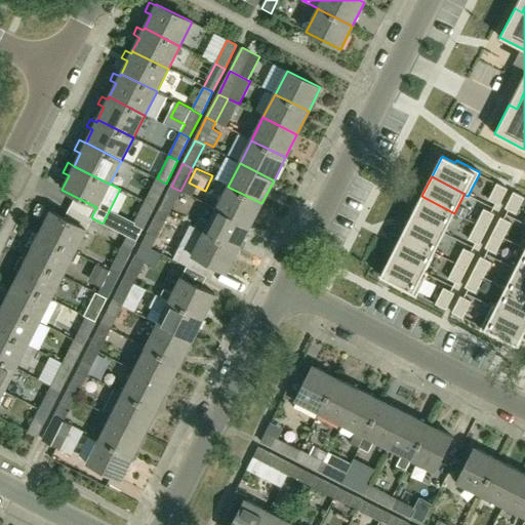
[(145,202),(154,207),(166,184),(157,178),(145,202)]
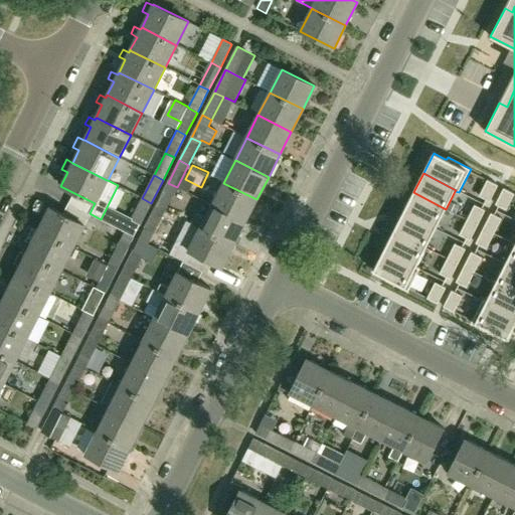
[(487,180),(479,196),(490,201),(498,185),(487,180)]
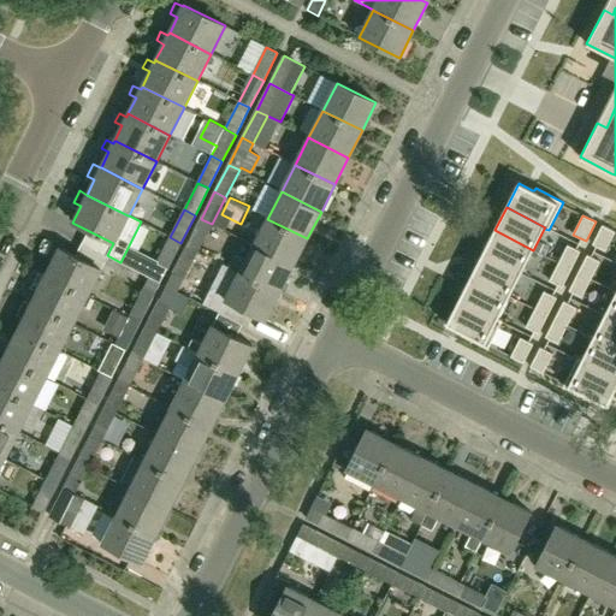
[(197,252),(212,224),(201,219),(187,246),(197,252)]
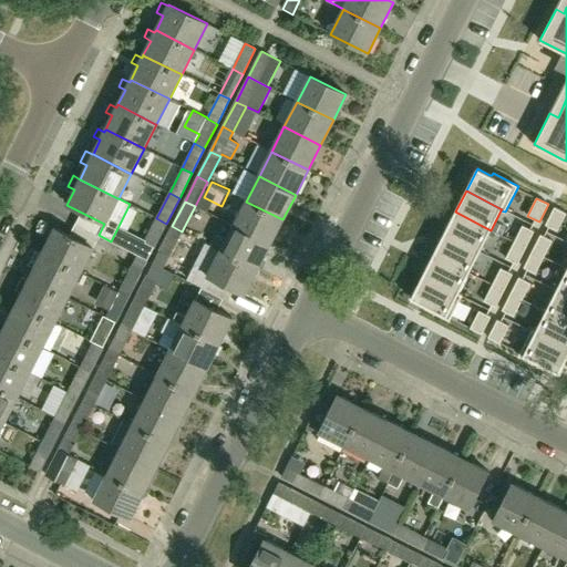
[(270,245),(282,219),(246,202),(234,226),(270,245)]
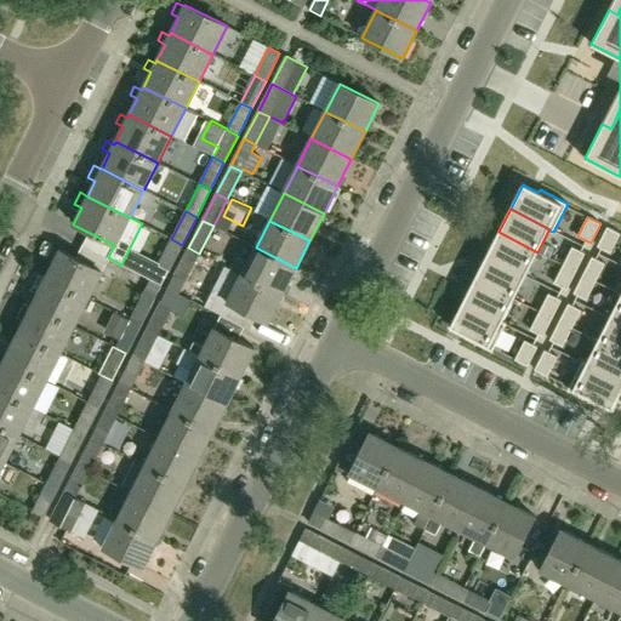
[(608,227),(597,246),(610,254),(620,234),(608,227)]
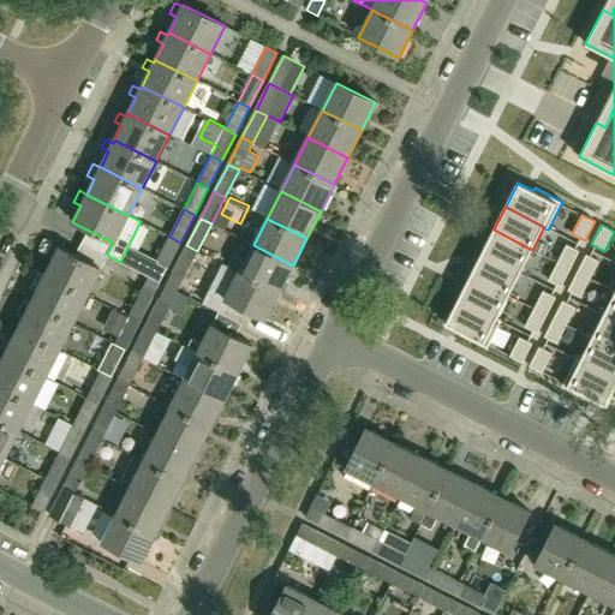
[(215,228),(212,244),(231,249),(234,233),(215,228)]
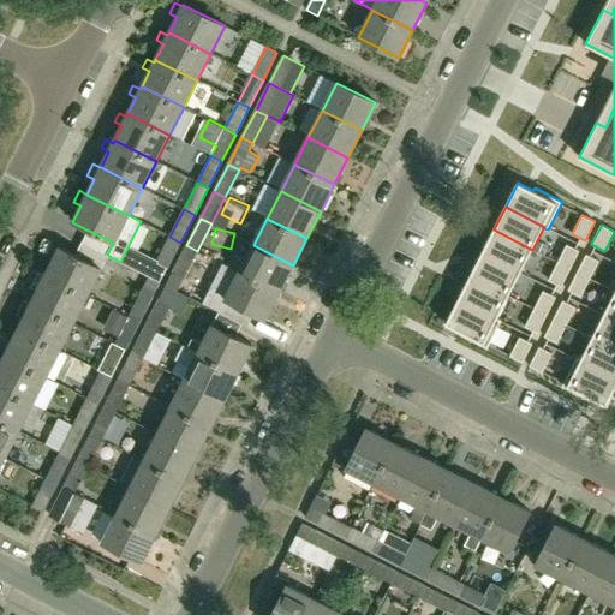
[(494,230),(482,254),(520,273),(532,250),(494,230)]
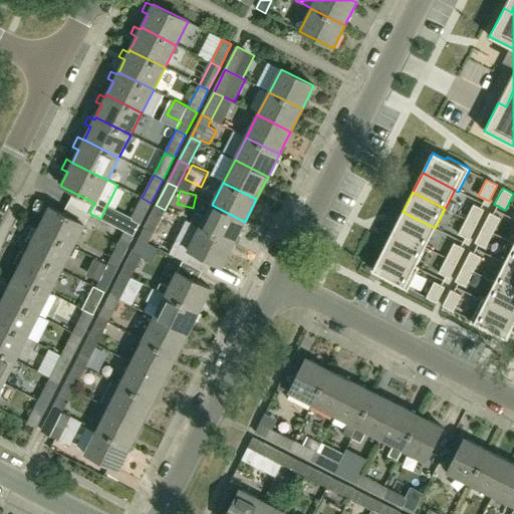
[(142,198),(124,231),(134,236),(139,225),(151,203),(142,198)]
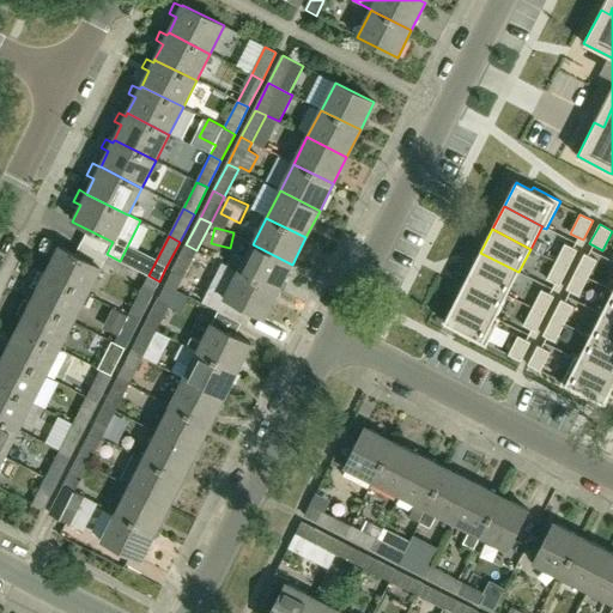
[(565,243),(556,261),(569,268),(577,250),(565,243)]
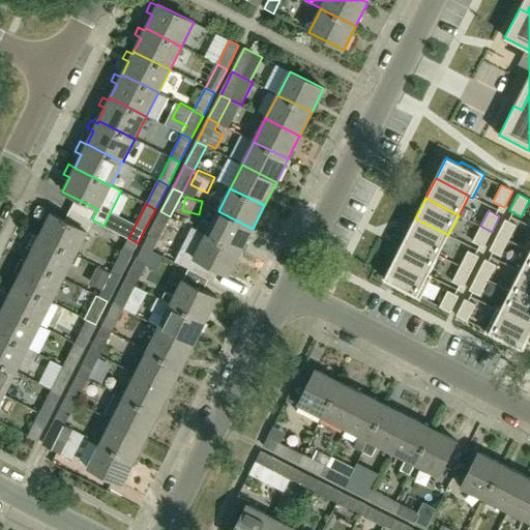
[(170,216),(160,211),(149,235),(158,240),(170,216)]
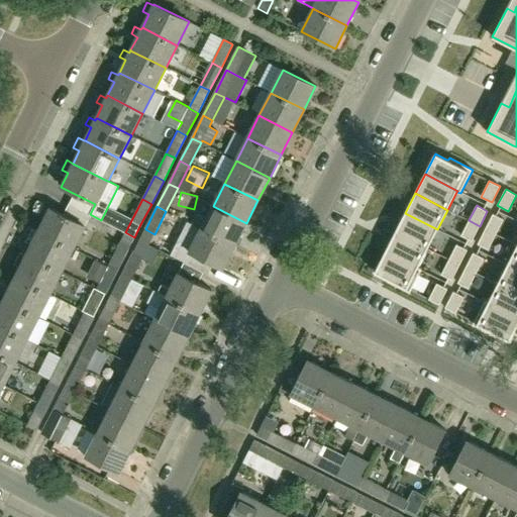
[(234,245),(246,223),(213,206),(206,219),(197,215),(193,224),(201,228),(234,245)]
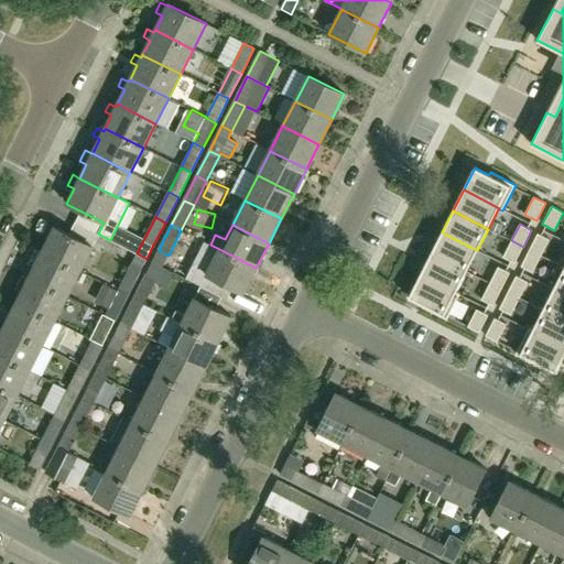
[(93,247),(54,227),(53,230),(46,227),(42,235),(49,238),(42,252),(80,272),(93,247)]
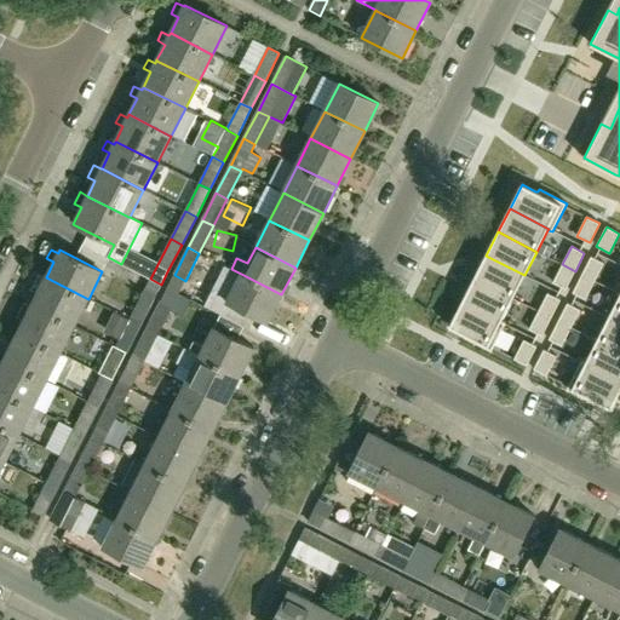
[(486,256),(474,279),(514,298),(524,275),(486,256)]
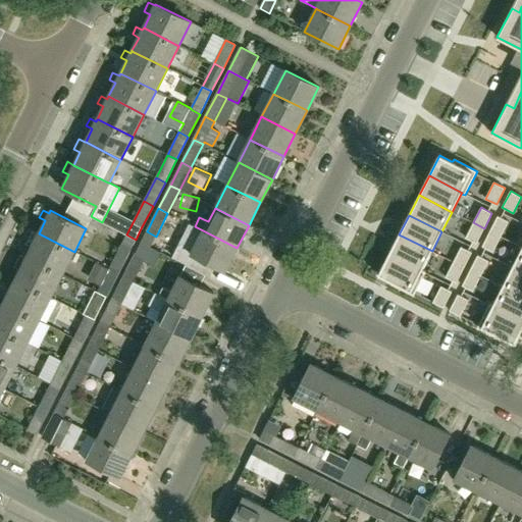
[(498,216),(489,231),(501,237),(509,221),(498,216)]
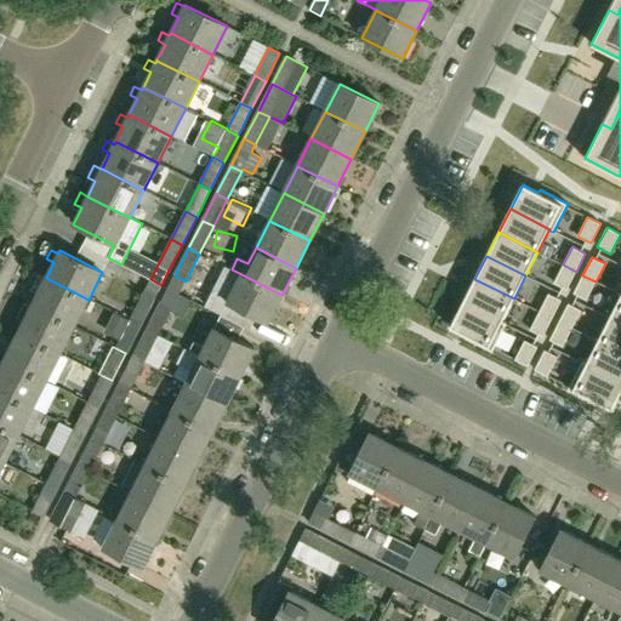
[(563,265),(554,283),(567,290),(576,272),(563,265)]
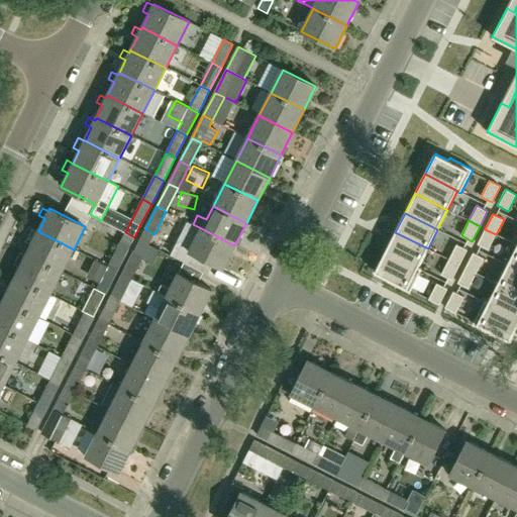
[(223,269),(234,245),(201,228),(190,251),(223,269)]
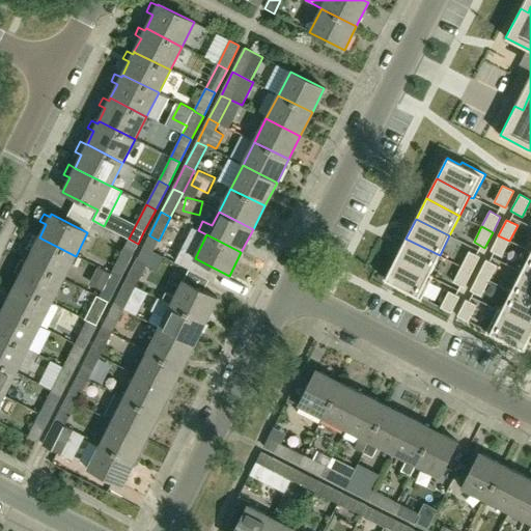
[(39,238),(39,239),(33,235),(28,245),(34,248),(27,261),(63,279),(76,256),(39,238)]
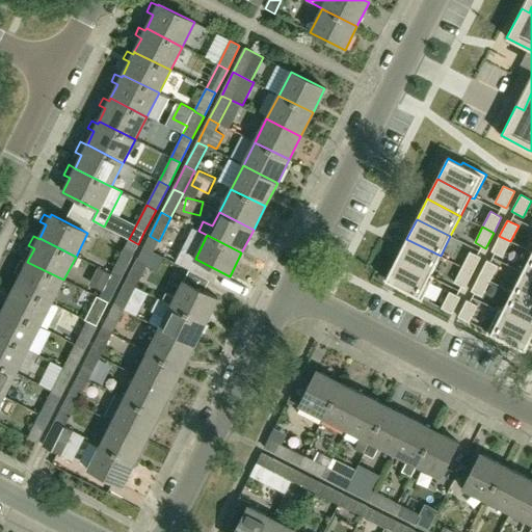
[(499,236),(491,251),(503,257),(510,241),(499,236)]
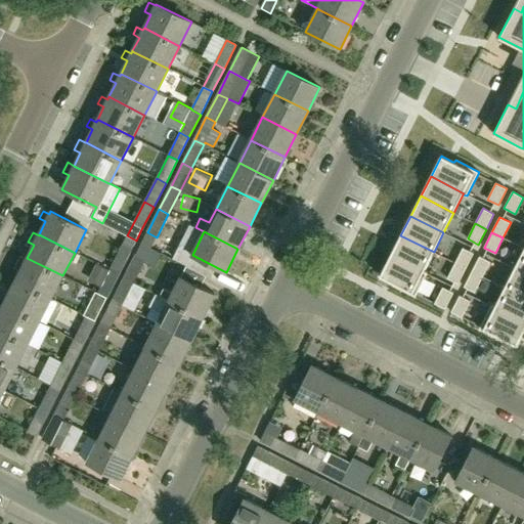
[(118,275),(130,252),(136,241),(127,235),(121,247),(108,270),(118,275)]
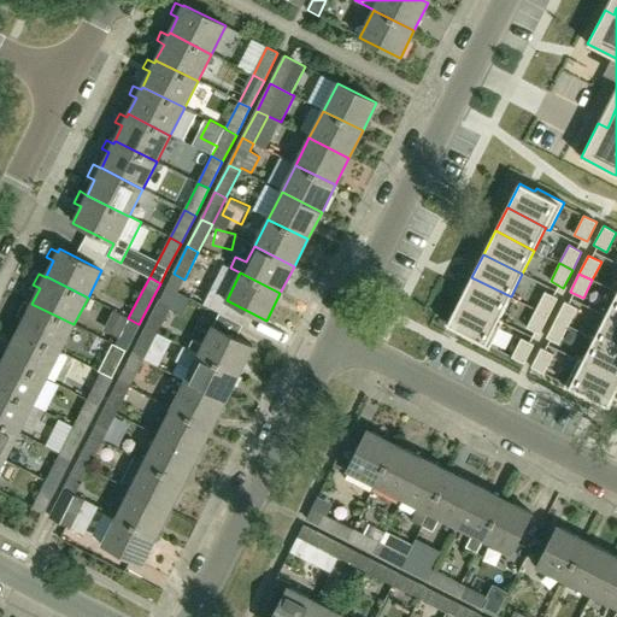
[(471,277),(459,300),(499,321),(499,319),(511,297),(471,277)]
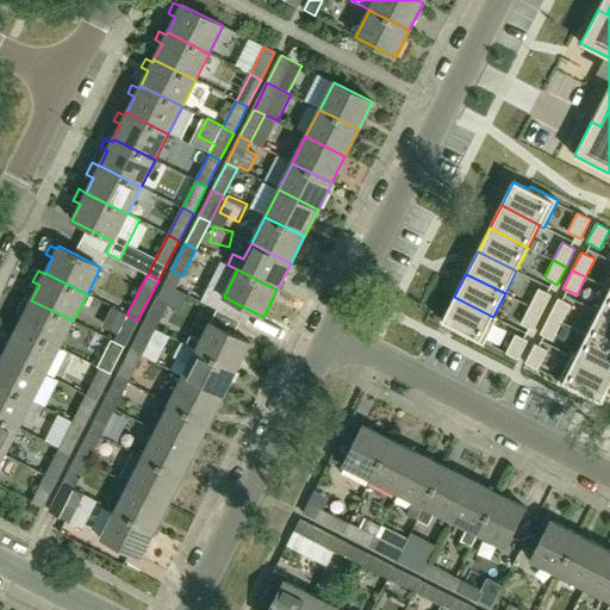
[(157,297),(144,324),(155,329),(175,288),(165,284),(157,297)]
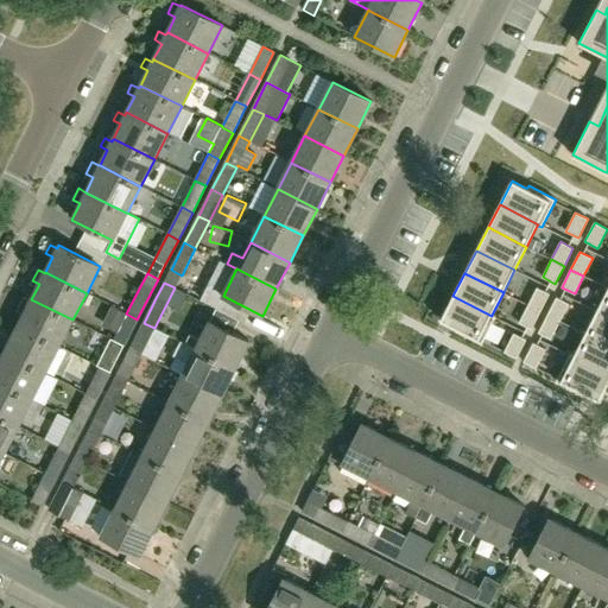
[(537,287),(529,305),(540,311),(550,293),(537,287)]
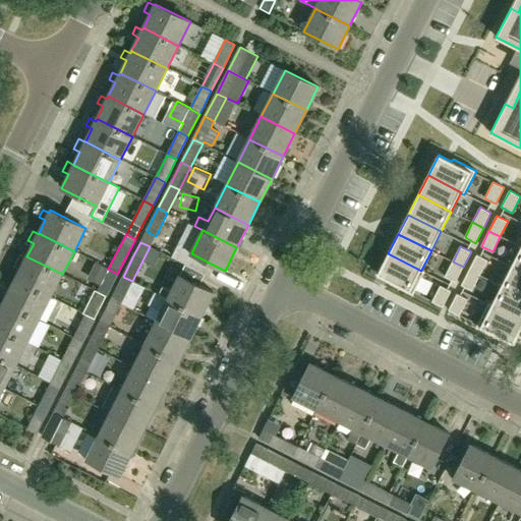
[(520,247),(511,267),(520,272),(520,247)]
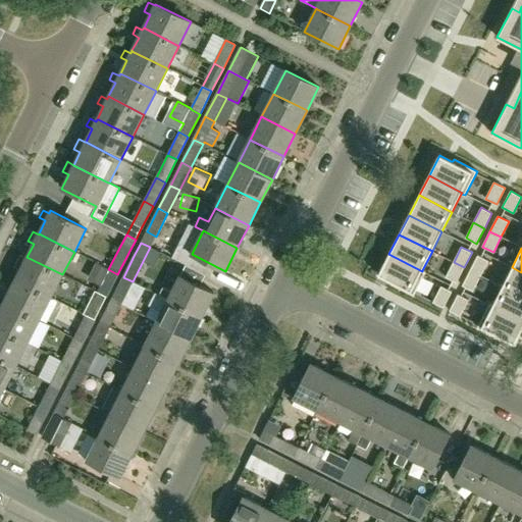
[(382,269),(379,274),(390,280),(390,281),(392,281),(390,283),(414,296),(426,271),(422,270),(422,271),(388,254),(381,268),(382,269)]
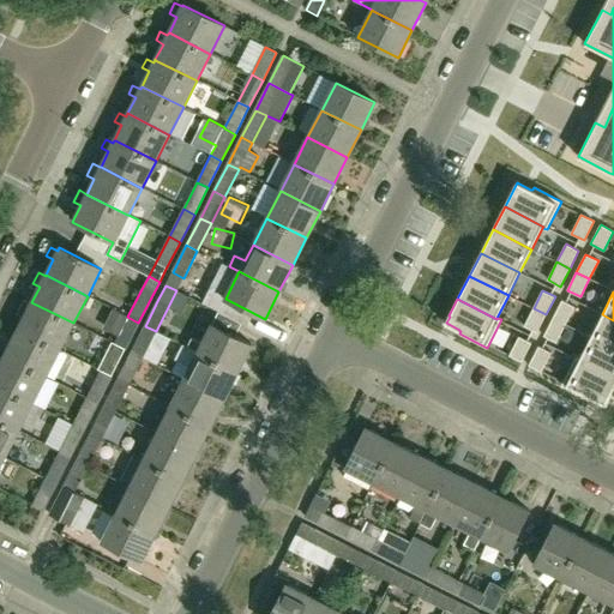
[(60,350),(73,323),(31,302),(31,304),(24,300),(18,309),(25,313),(18,329),(60,350)]
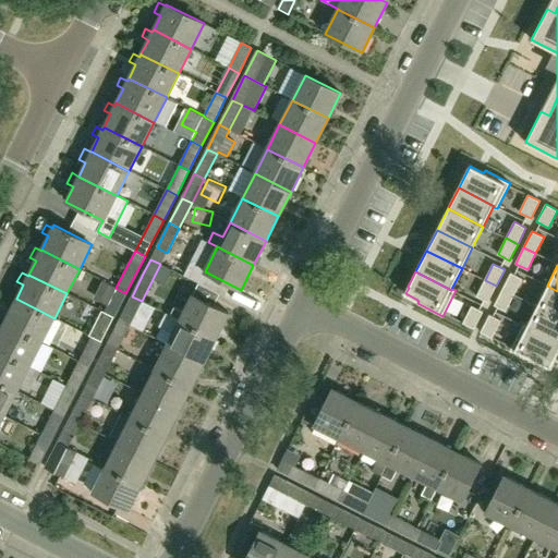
[(511,273),(502,289),(514,295),(522,279),(511,273)]
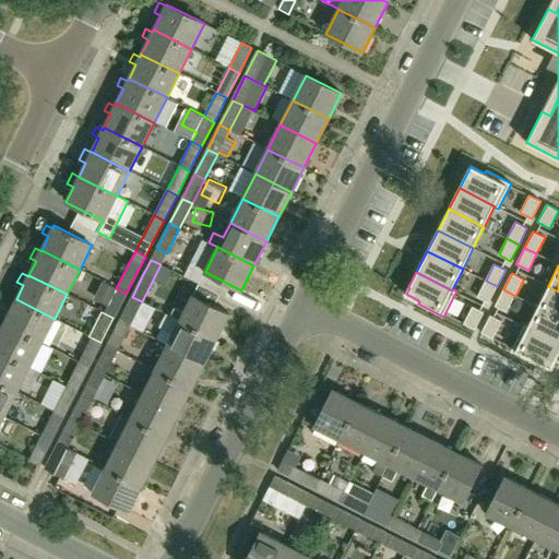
[(486,281),(477,297),(489,302),(497,286),(486,281)]
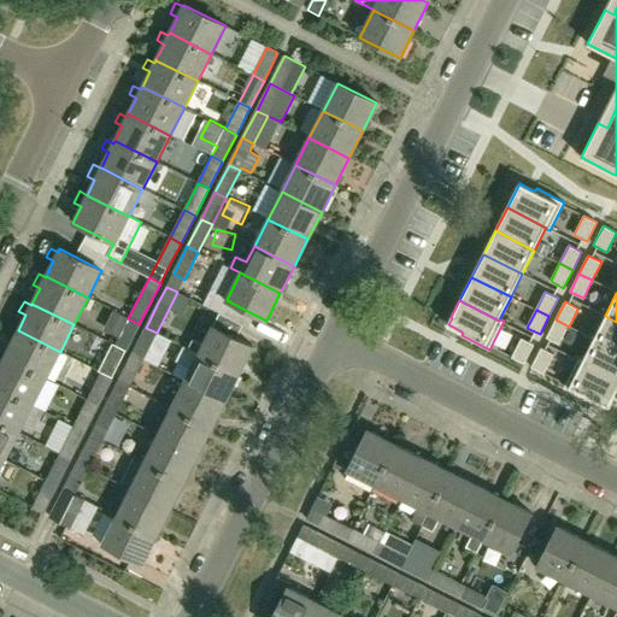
[(616,322),(605,316),(594,339),(616,351),(616,322)]
